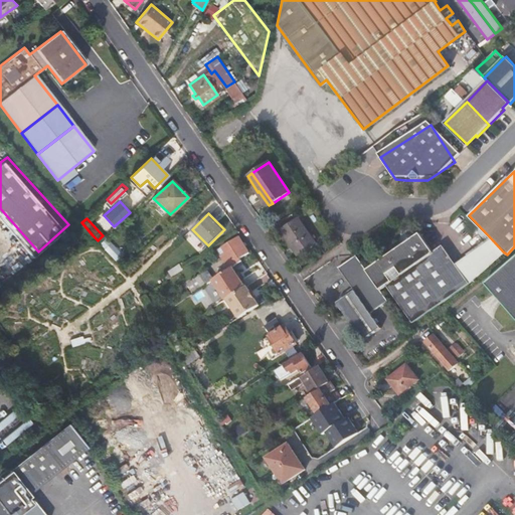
[(299,219),(290,226),(307,250),(316,243),(299,219)]
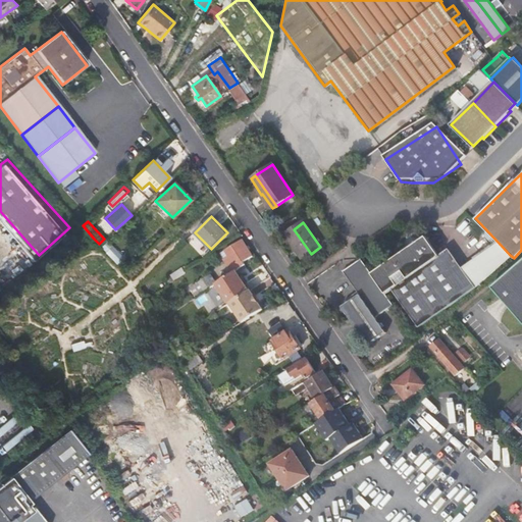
[(311,254),(294,229),(285,235),(303,260),(311,254)]
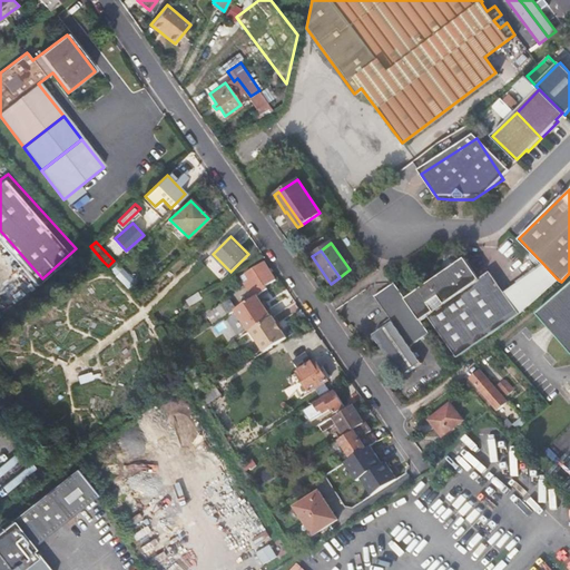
[(522,312),(557,278),(543,264),(507,293),(490,271),(481,277),(475,269),(472,272),(470,267),(472,265),(465,256),(458,262),(449,259),(449,268),(406,298),(422,321),(430,316),(459,357),(519,314),(522,312)]
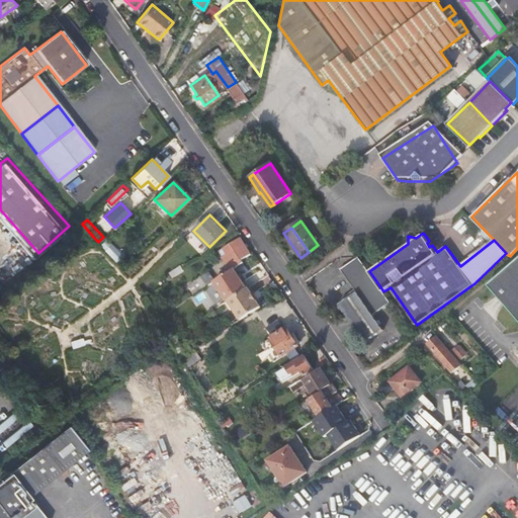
[(225,248),(237,267),(244,262),(243,260),(251,254),(241,238),(225,248)]
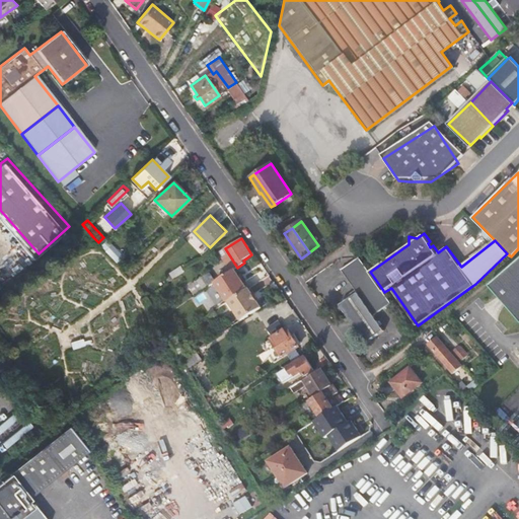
[(32,258),(38,253),(28,244),(23,249),(32,258)]
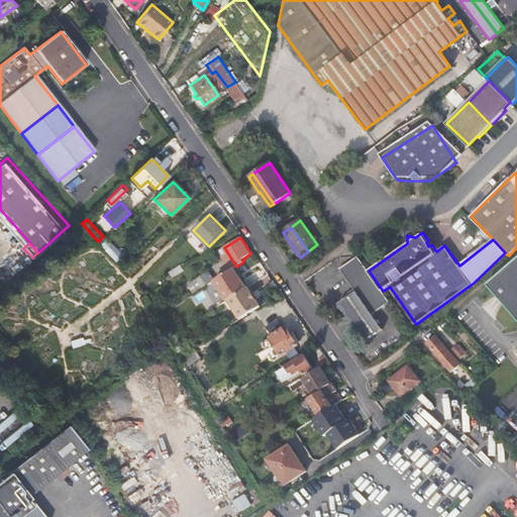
[(0,264),(10,276),(20,268),(1,246),(0,247),(0,264)]
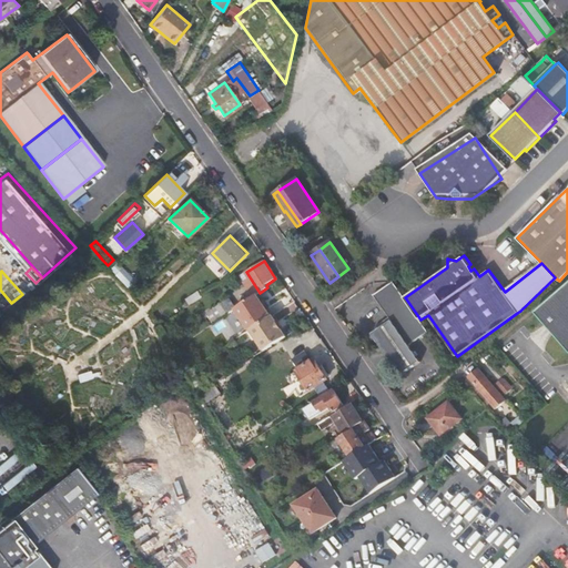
[(409,345),(429,332),(421,320),(405,297),(393,281),(373,294),(391,321),(377,331),(375,340),(401,375),(421,362),(409,345)]
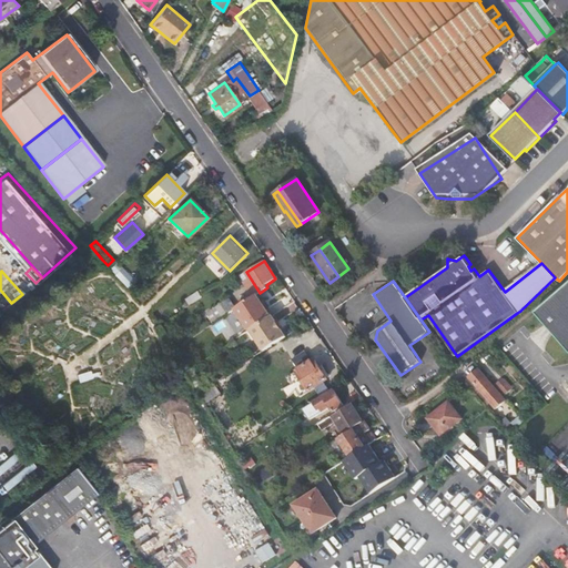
[(567,282),(565,286),(523,323),(534,335),(537,332),(545,325),(548,328),(540,336),(537,340),(557,359),(566,352),(567,353),(567,282)]
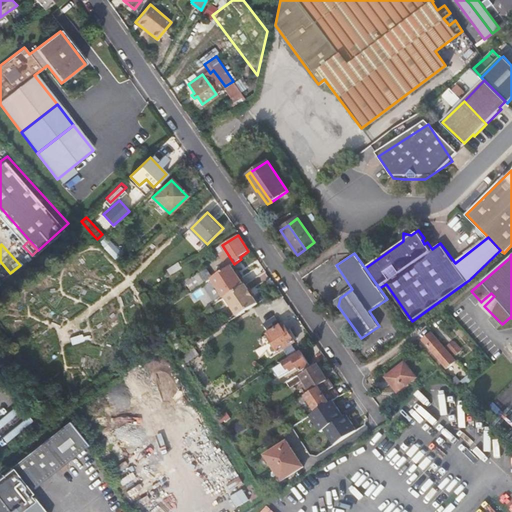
[(174,273),(183,268),(179,263),(171,269),(174,273)]
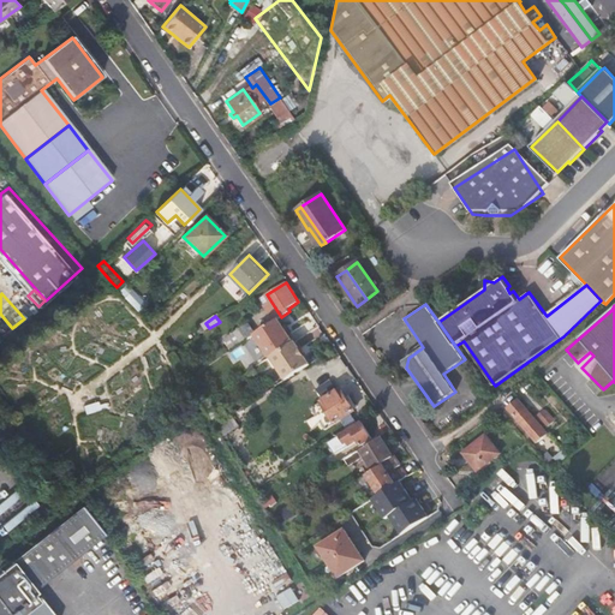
[(279,318),(255,334),(270,357),(272,356),(294,341),(288,333),(285,326),(279,318)]
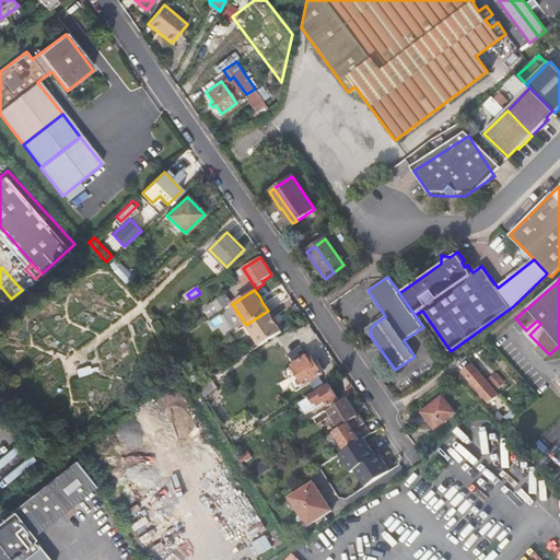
[(181,299),(184,303),(190,299),(187,294),(181,299)]
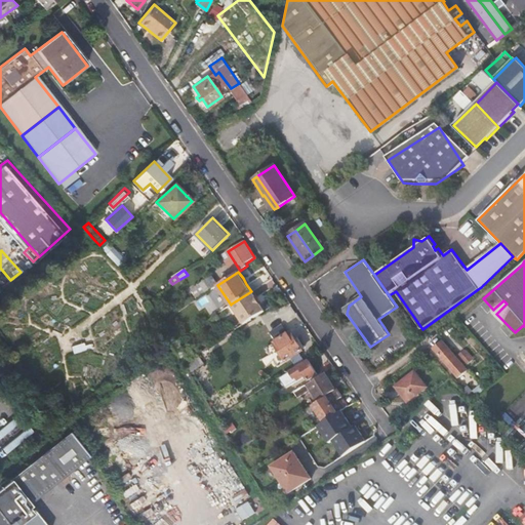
[(232,304),(244,323),(265,310),(260,304),(256,297),(252,290),(251,291),(232,304)]
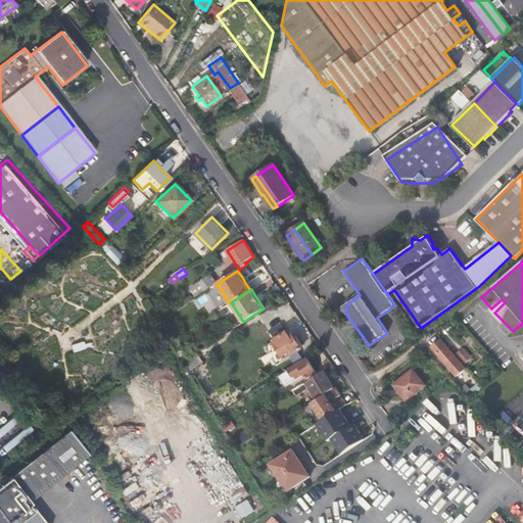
[(494,305),(497,310),(505,302),(502,299),(494,305)]
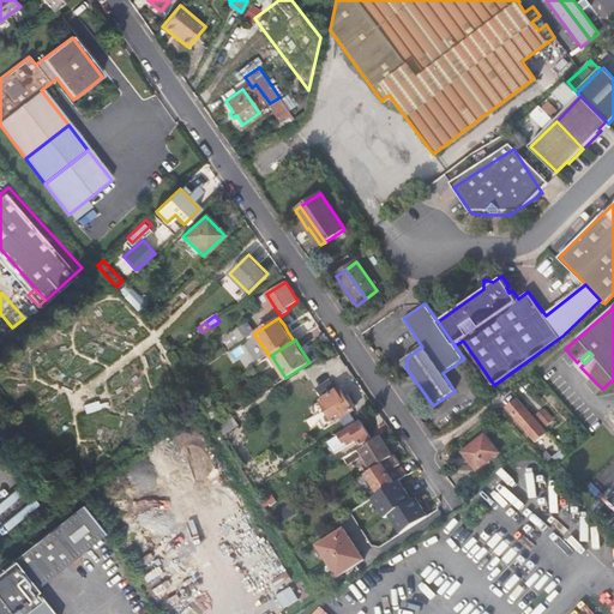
[(331,379),(317,387),(323,396),(336,387),(331,379)]
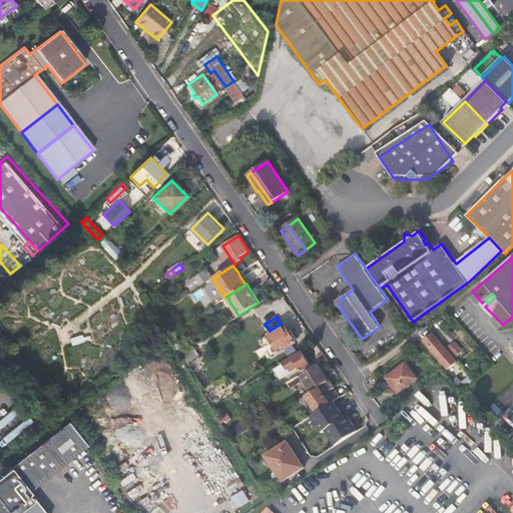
[(290,333),(285,324),(268,335),(260,340),(264,347),(268,352),(272,358),(274,356),(280,365),(298,353),(293,345),(296,342),(290,333)]
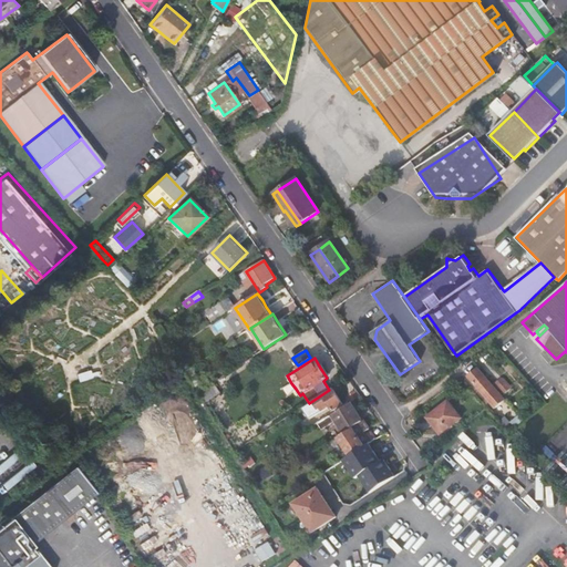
[(468,372),(493,400),(500,394),(475,367),(468,372)]
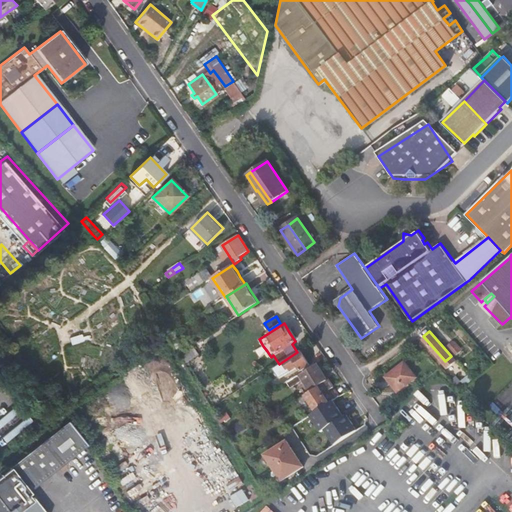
[(443,363),(445,361),(423,336),(421,337),(443,363)]
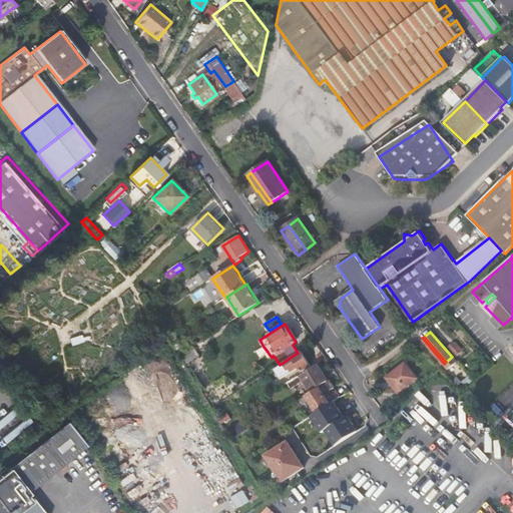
[(177,339),(171,342),(179,355),(184,351),(177,339)]
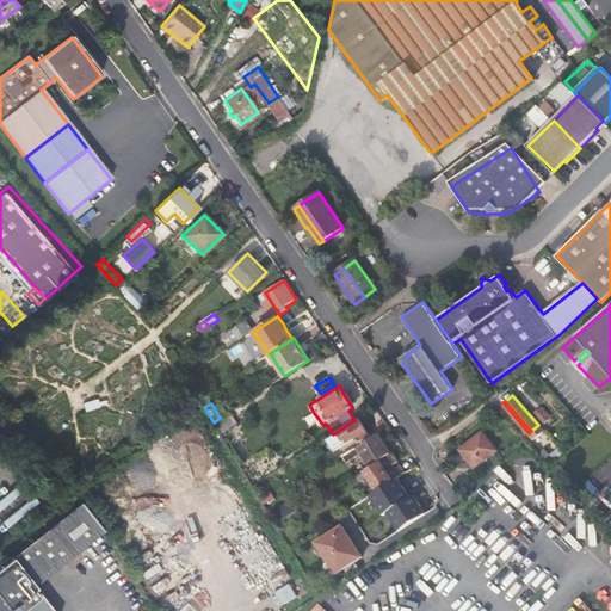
[(232,412),(215,423),(221,433),(238,423),(232,412)]
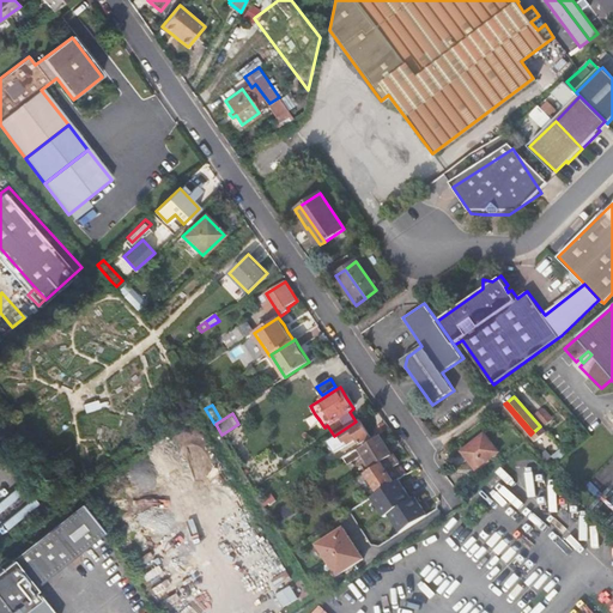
[(360,420),(340,434),(345,441),(354,435),(359,442),(370,435),(360,420)]
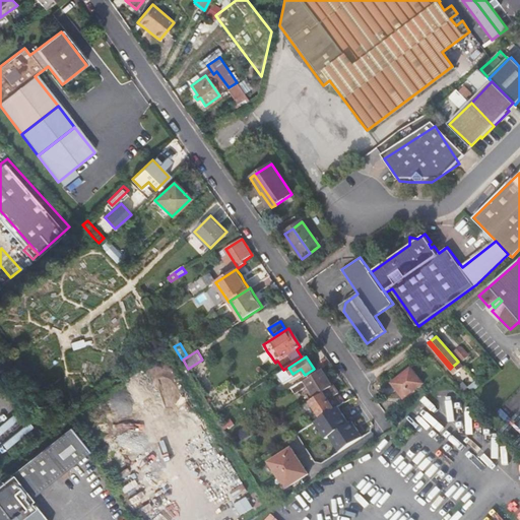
[(425,381),(412,366),(393,381),(405,396),(425,381)]
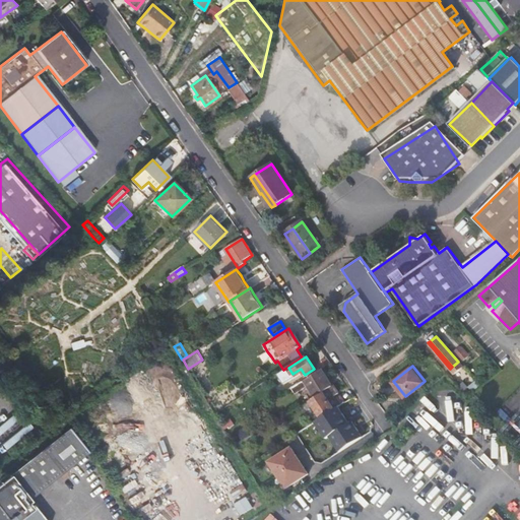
[(125,394),(86,417),(131,491),(131,492),(132,493),(133,493),(135,494),(136,494),(138,494),(139,493),(140,493),(174,471),(172,467),(210,443),(165,371),(164,370),(161,369),(160,369),(158,368),(156,368),(155,369),(153,369),(122,389),(125,394)]
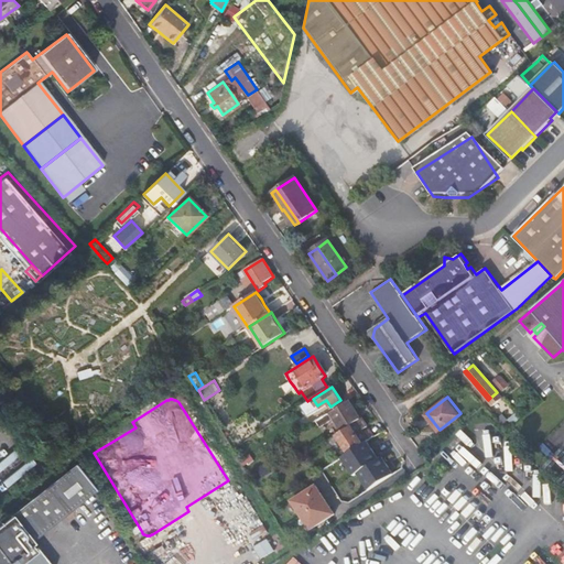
[(324,415),(323,416),(326,422),(334,418),(343,431),(351,424),(361,419),(348,399),(332,410),(324,415)]
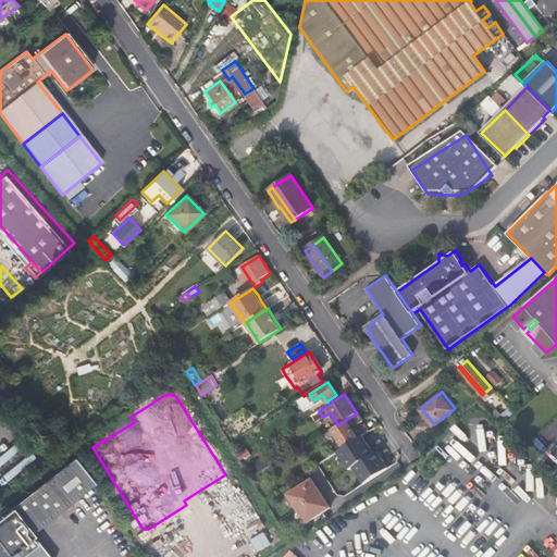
[(339,437),(345,446),(364,433),(358,424),(363,420),(358,412),(357,413),(347,419),(347,420),(333,429),(334,431),(339,437)]
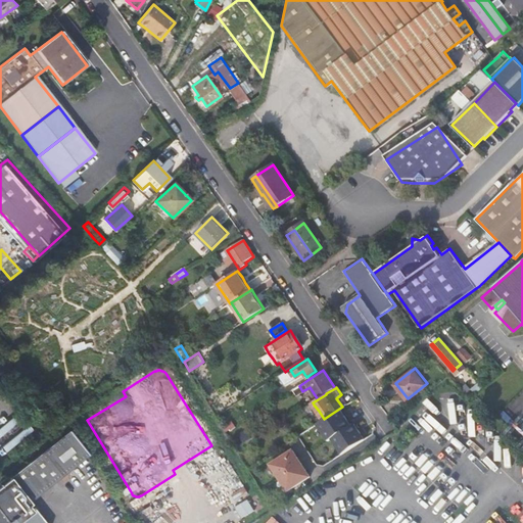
[(345,420),(349,426),(358,421),(347,406),(326,420),(333,428),(345,420)]
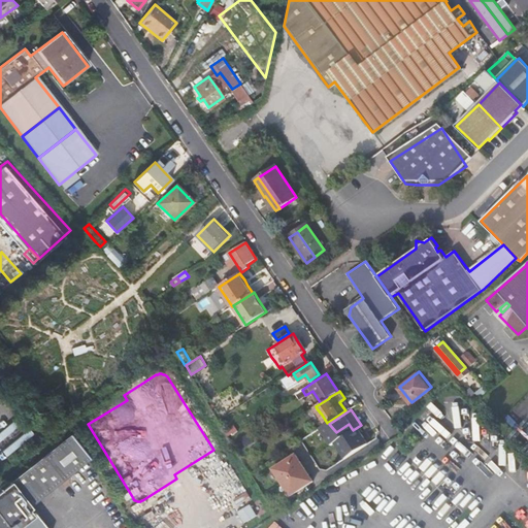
[(45,489),(48,493),(90,461),(70,436),(69,436),(70,437),(0,492),(0,527),(43,527),(32,514),(31,515),(27,509),(29,508),(26,504),(45,489)]
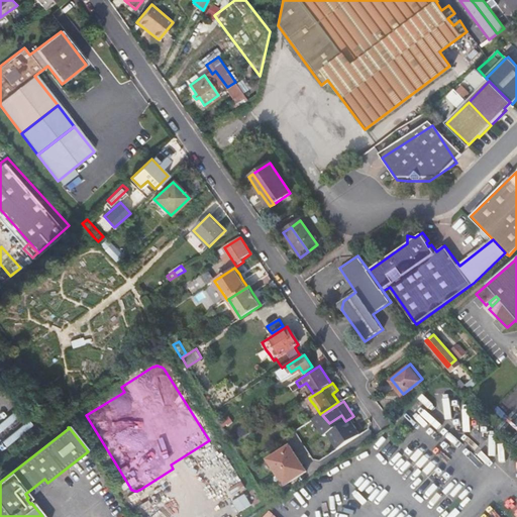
[(290,442),(267,458),(285,486),(309,471),(290,442)]
